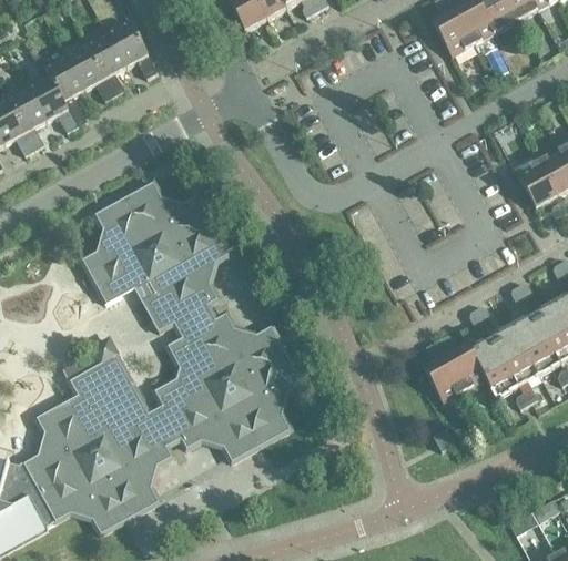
[(267,18),(257,0),(229,0),(245,30),(267,18)]
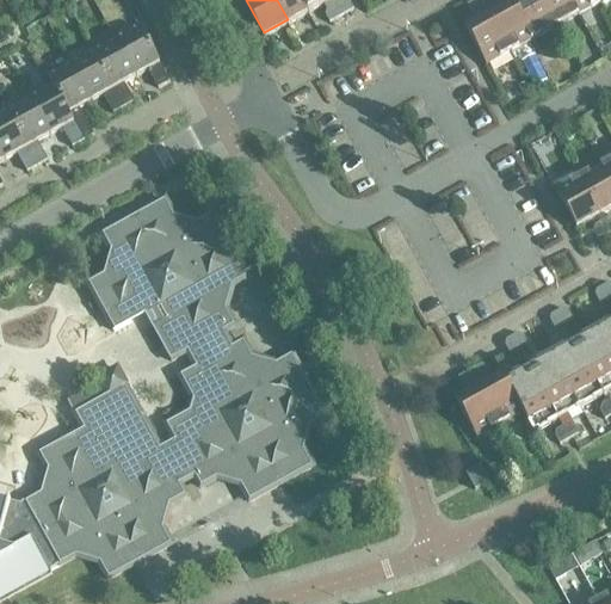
[(309,7),(306,0),(277,0),(288,19),(309,7)]
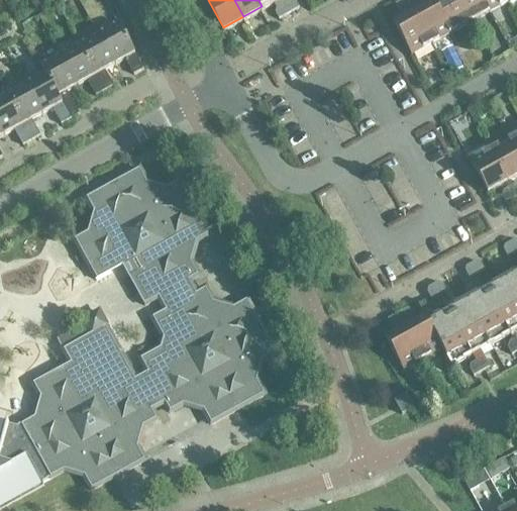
[(289,9),(284,0),(277,4),(276,9),(279,15),(289,9)]
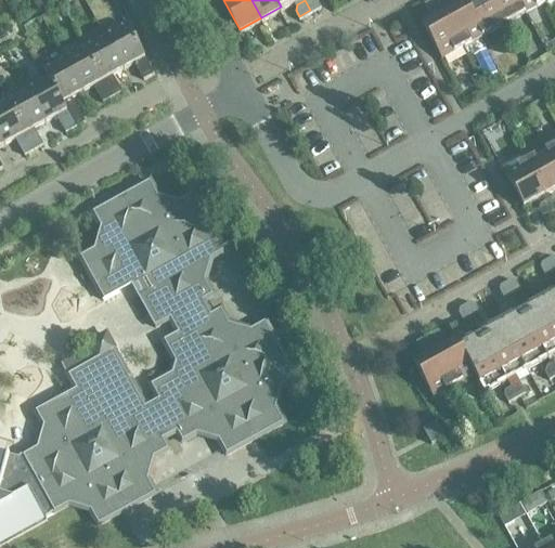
[(321,4),(319,0),(305,0),(310,10),(321,4)]
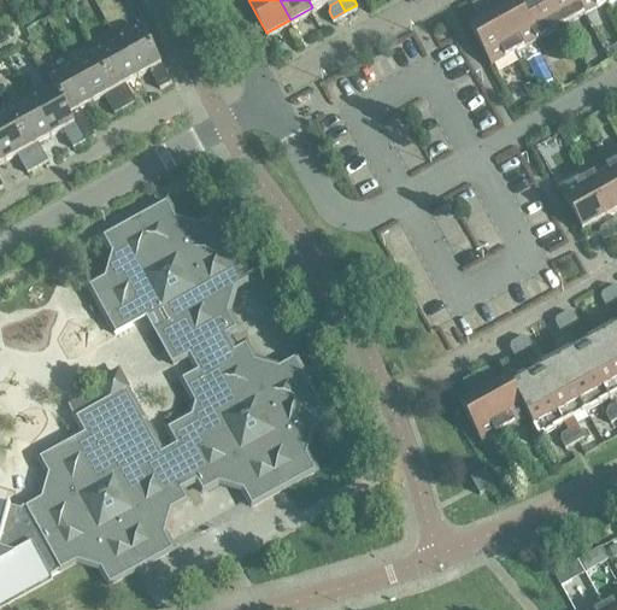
[(538,35),(517,0),(511,0),(494,10),(515,47),(538,35)]
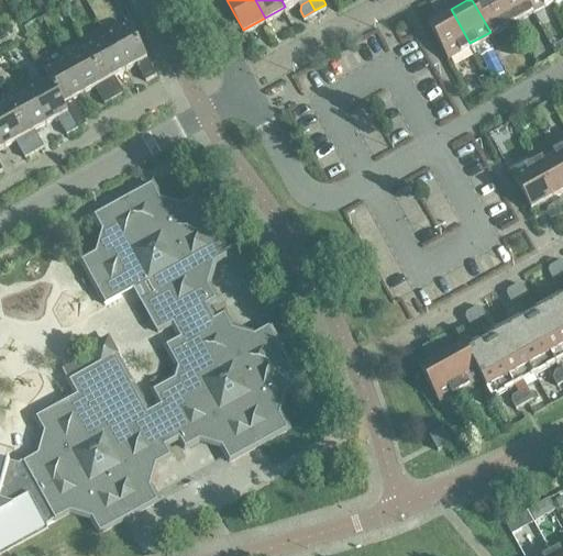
[(532,9),(527,0),(472,0),(490,32),(532,9)]
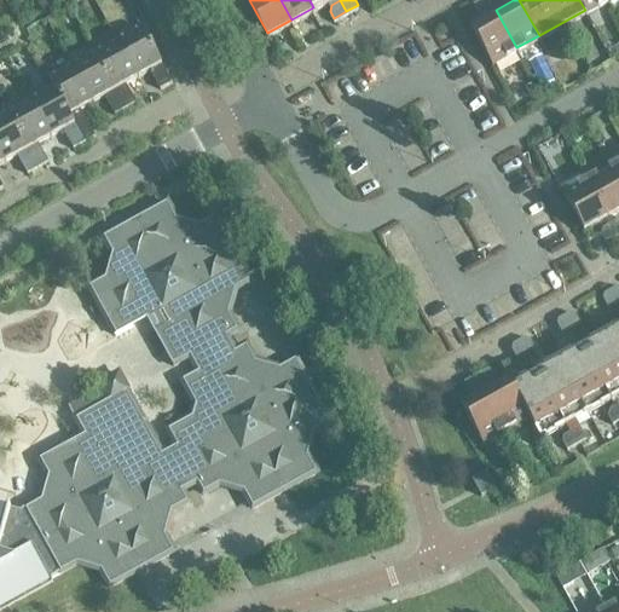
[(579,0),(585,10),(603,0),(579,0)]
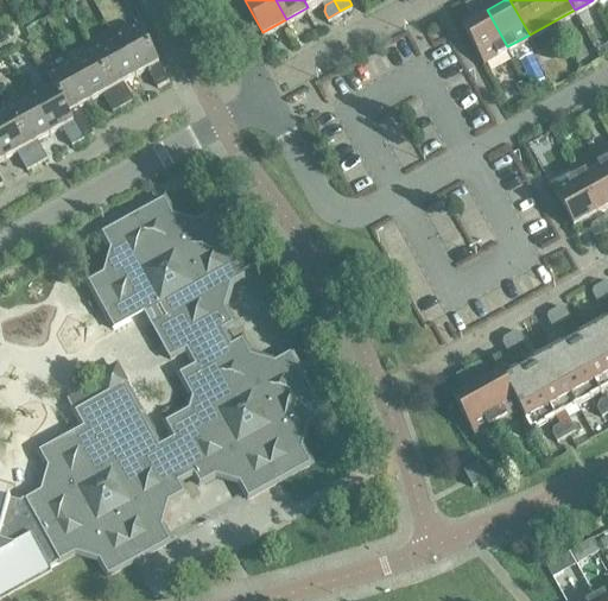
[(507,46),(487,10),(463,23),(483,59),(507,46)]
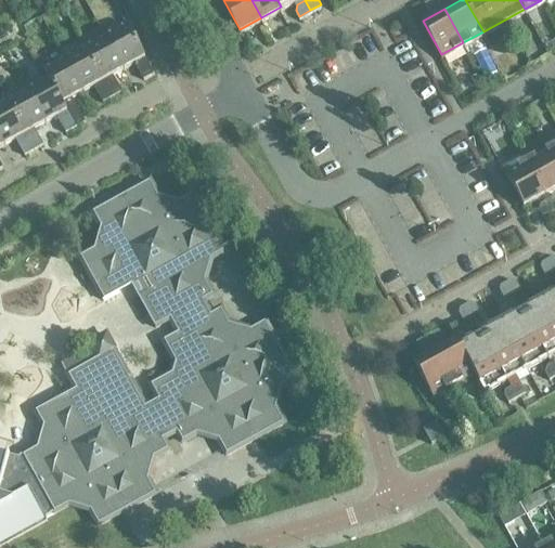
[(154,69),(127,20),(105,31),(124,65),(134,60),(144,76),(154,69)]
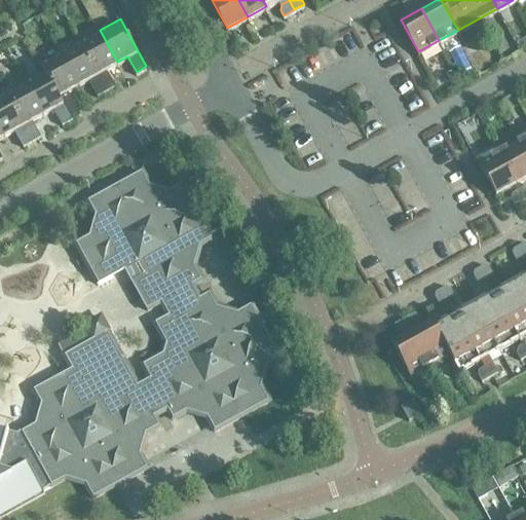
[(117,62),(100,30),(80,40),(107,88),(115,83),(107,68),(117,62)]
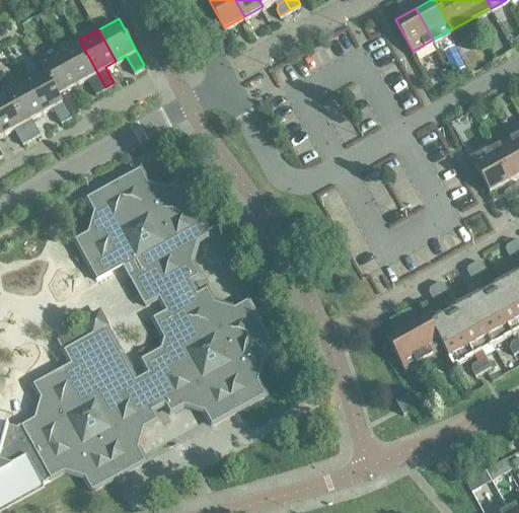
[(105,87),(79,40),(60,51),(77,82),(87,76),(96,92),(105,87)]
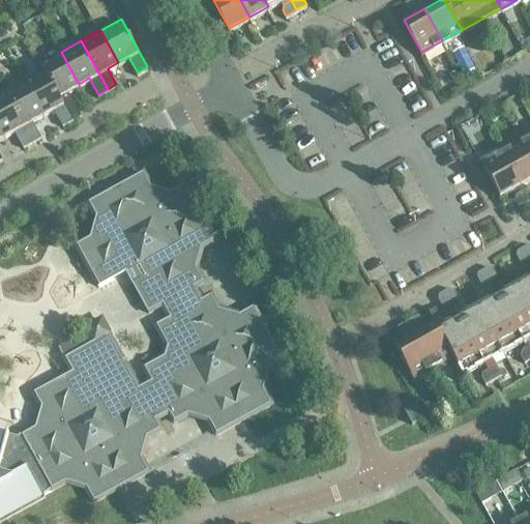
[(68,90),(79,84),(61,52),(40,62),(45,70),(46,69),(71,118),(82,113),(68,90)]
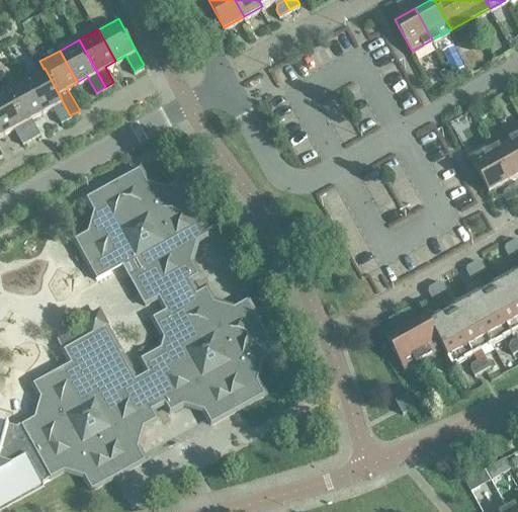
[(70,115),(45,68),(44,69),(25,79),(42,110),(53,105),(61,120),(70,115)]
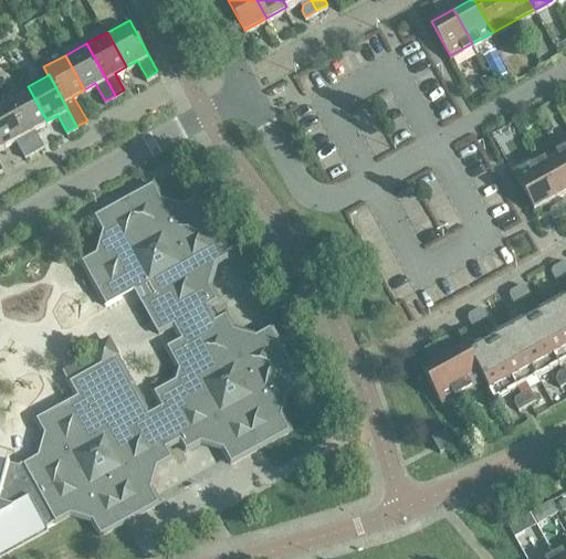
[(46,120),(28,86),(7,97),(34,149),(44,144),(35,127),(46,120)]
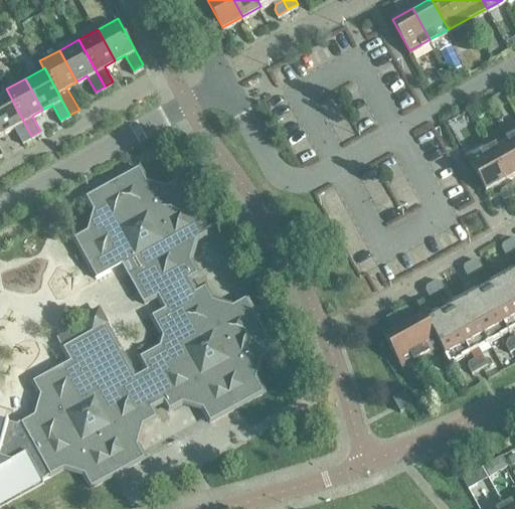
[(31,136),(6,89),(0,92),(0,123),(4,131),(14,125),(23,140),(31,136)]
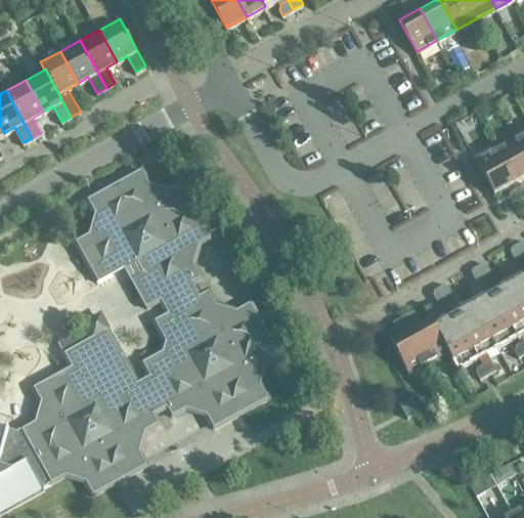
[(523,174),(523,152),(516,137),(497,148),(515,180),(523,174)]
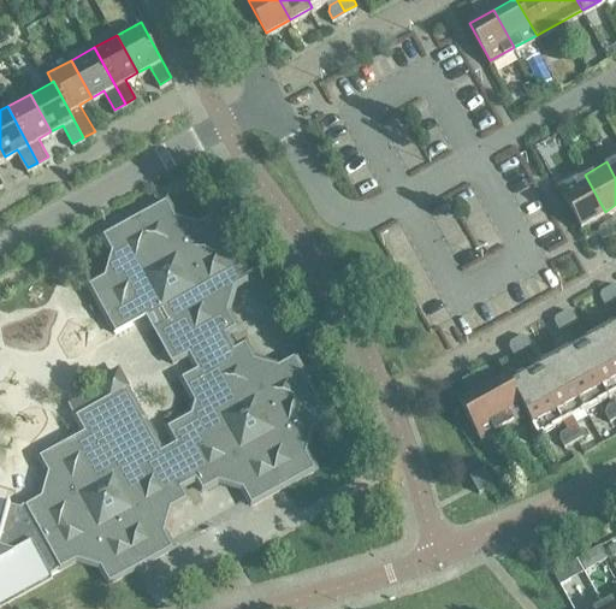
[(605,212),(585,175),(561,188),(581,225),(605,212)]
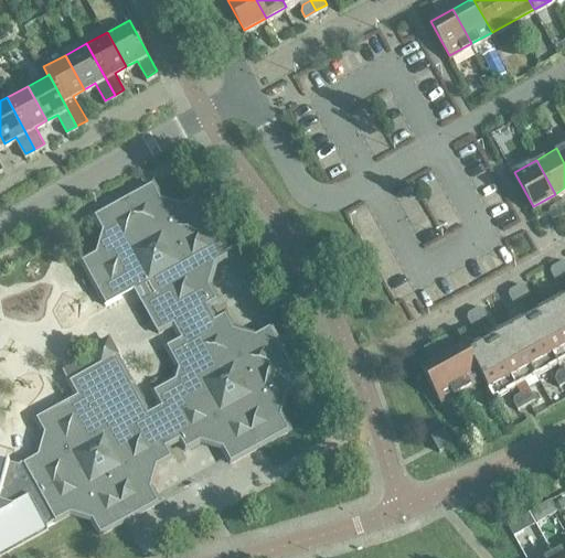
[(172,453),(164,439),(178,431),(185,447),(201,438),(222,444),(231,459),(289,427),(281,411),(288,389),(302,382),(269,322),(255,331),(233,324),(225,310),(211,318),(203,304),(217,297),(210,281),(215,259),(231,251),(198,192),(183,200),(161,194),(152,179),(94,212),(102,227),(96,248),(81,257),(104,299),(132,282),(158,329),(173,321),(180,334),(166,342),(178,364),(174,375),(152,387),(161,401),(148,409),(107,336),(92,345),(99,360),(68,377),(80,398),(70,404),(65,397),(35,414),(43,429),(38,451),(22,459),(55,518),(70,510),(92,516),(100,532),(159,499),(151,483),(158,462),(172,453)]
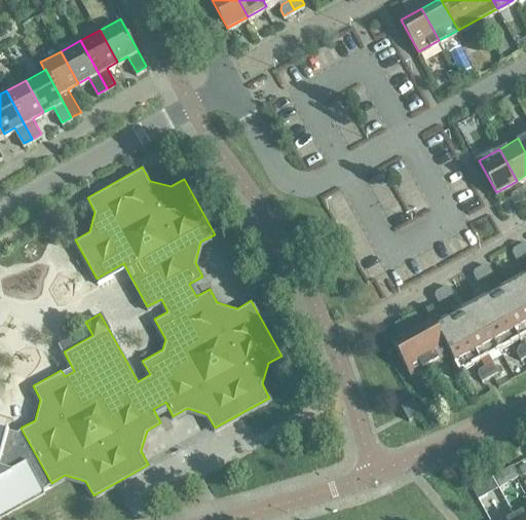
[(525,195),(519,186),(512,190),(511,194),(514,201),(525,195)]
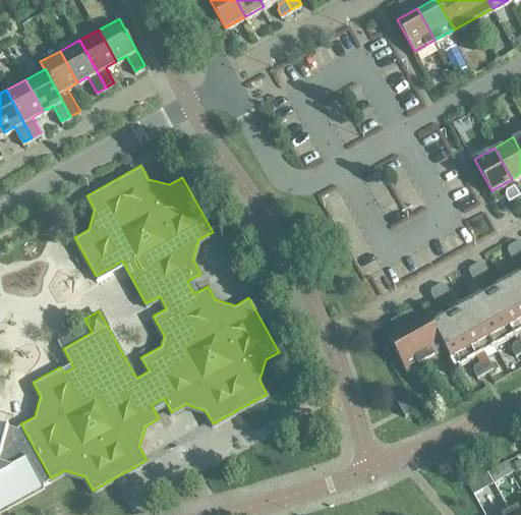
[(519,250),(514,240),(509,243),(508,247),(512,254),(519,250)]
